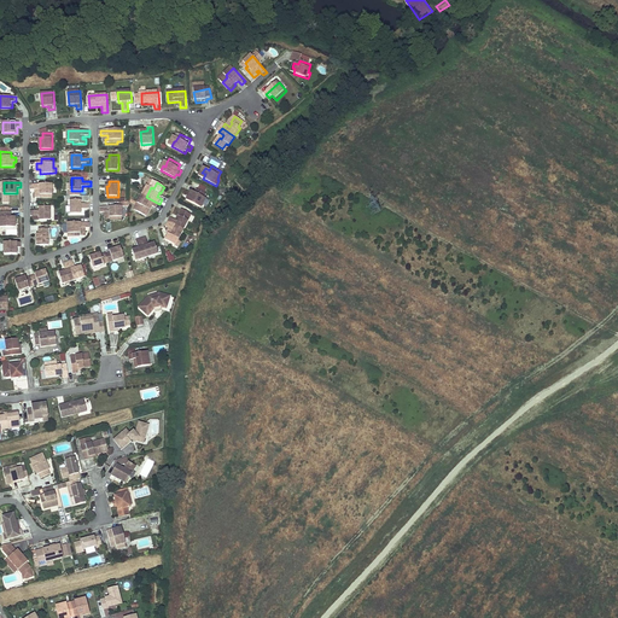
[(53,184),(31,185),(31,190),(36,190),(39,190),(39,192),(36,192),(36,197),(48,197),(48,194),(53,194),(53,184)]
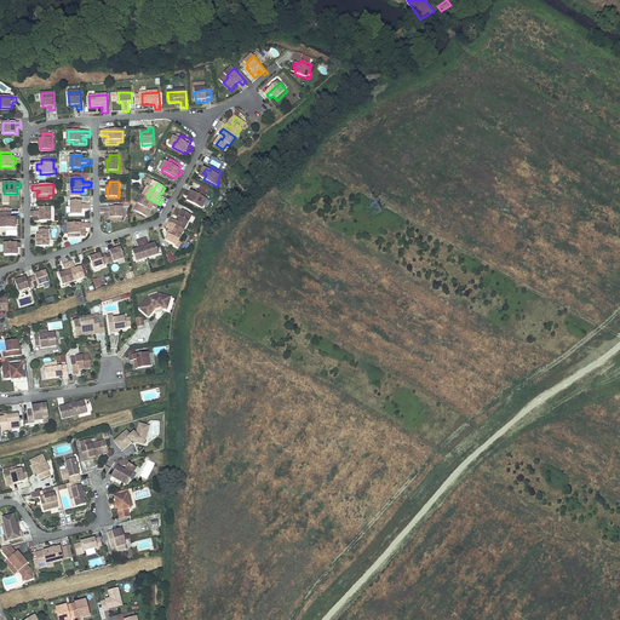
[(197,195),(194,193),(190,197),(194,199),(191,204),(205,211),(207,205),(206,205),(207,200),(210,196),(200,190),(197,195)]
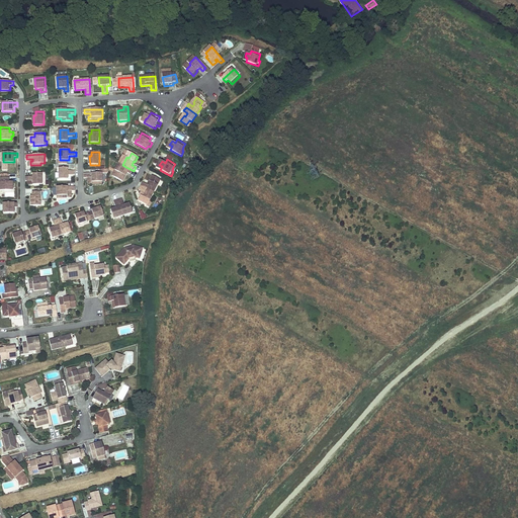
[(132,174),(134,171),(122,165),(118,172),(120,173),(117,178),(123,182),(126,176),(125,175),(127,172),(128,173),(132,174)]
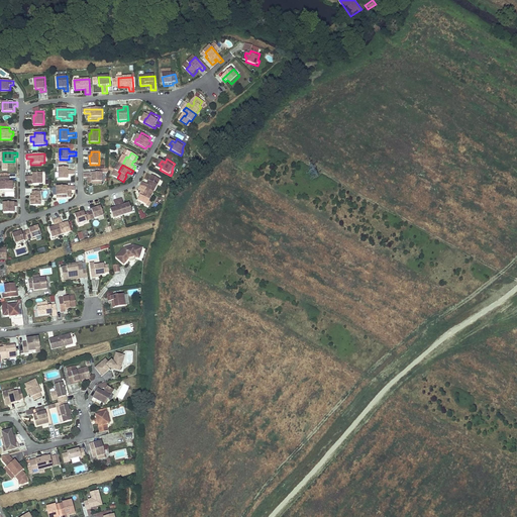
[(76,175),(76,171),(69,171),(69,168),(60,168),(60,179),(69,179),(69,175),(76,175)]
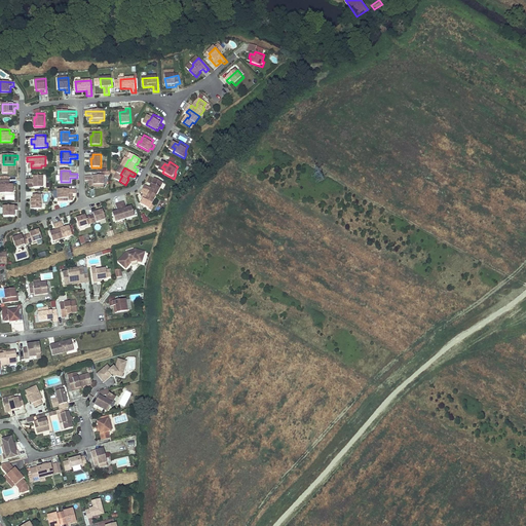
[(43,187),(43,176),(34,176),(35,179),(27,179),(27,184),(29,184),(29,187),(43,187)]
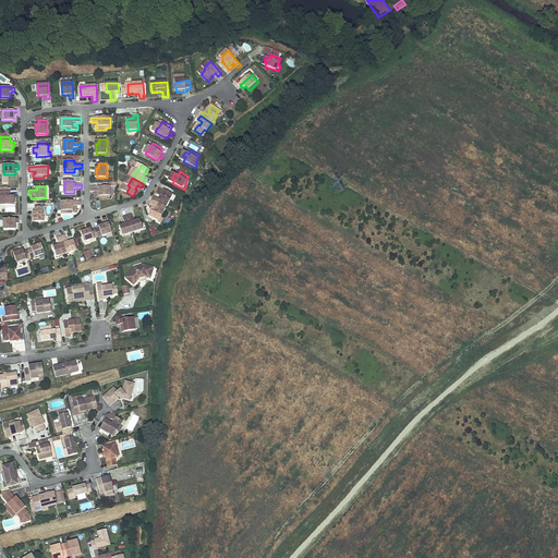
[(111,187),(92,187),(92,192),(96,192),(98,192),(98,194),(96,194),(96,199),(107,199),(107,196),(111,196),(111,187)]
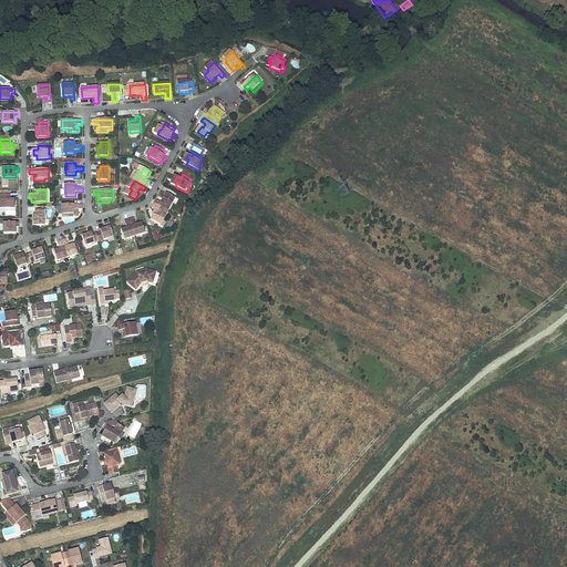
[(158,200),(156,205),(169,212),(177,198),(168,193),(163,203),(158,200)]
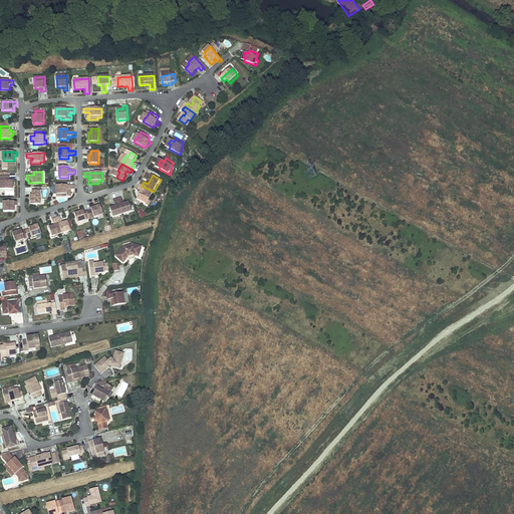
[(10,177),(0,178),(0,182),(0,185),(0,190),(11,190),(11,186),(14,186),(14,181),(10,181),(10,177)]
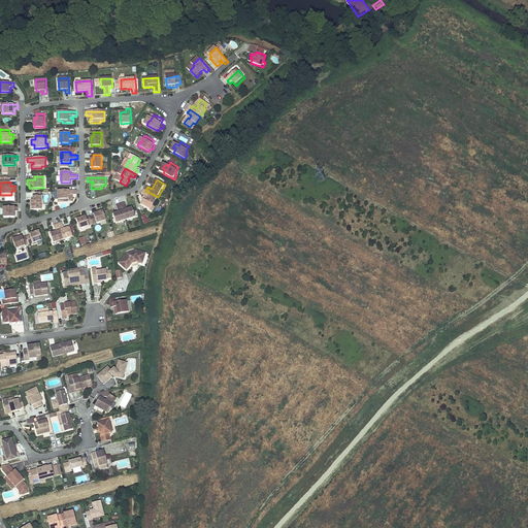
[(77,195),(77,191),(59,191),(59,200),(63,200),(63,202),(73,202),(73,197),(71,197),(71,195),(73,195),(77,195)]
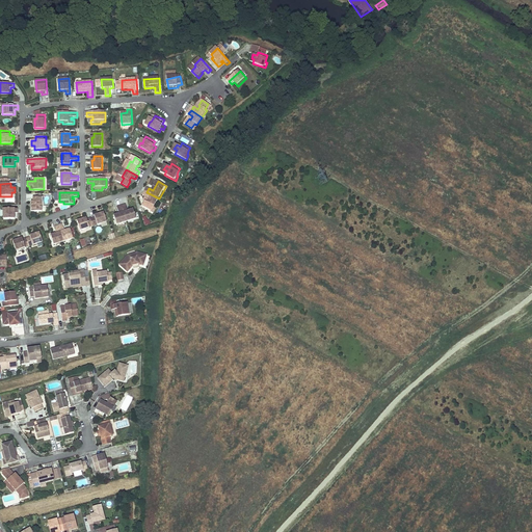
[(159,198),(147,192),(144,195),(149,198),(143,208),(152,212),(159,198)]
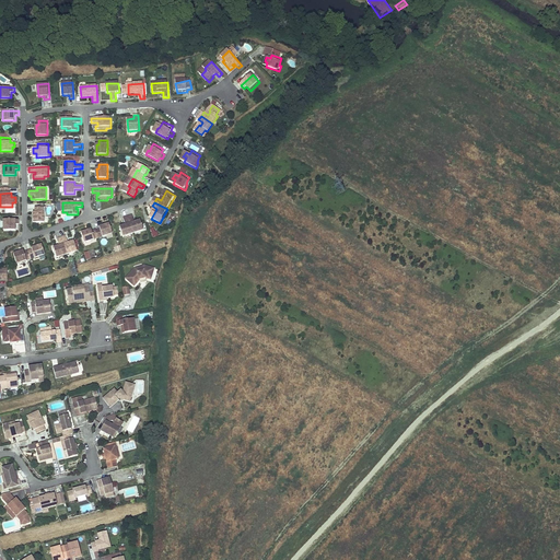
[(45,208),(36,208),(36,212),(34,213),(34,223),(45,223),(45,208)]
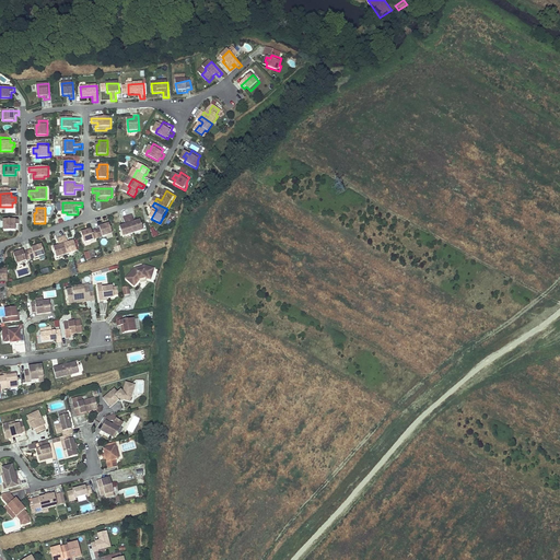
[(133,216),(129,217),(135,234),(144,231),(141,221),(136,222),(133,216)]
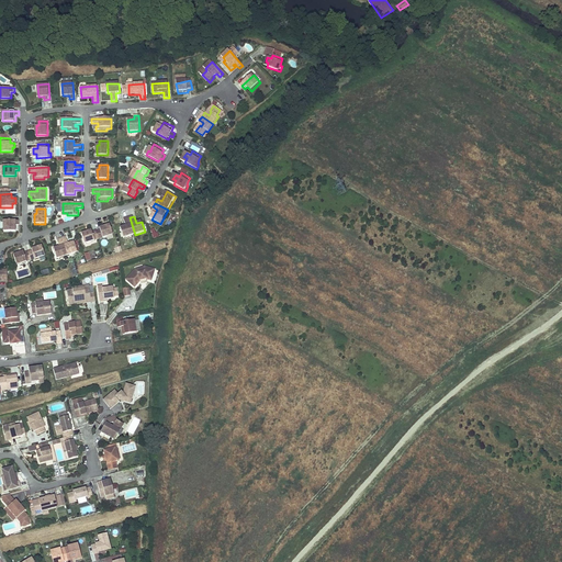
[(135,235),(130,217),(125,220),(127,226),(122,227),(124,238),(135,235)]
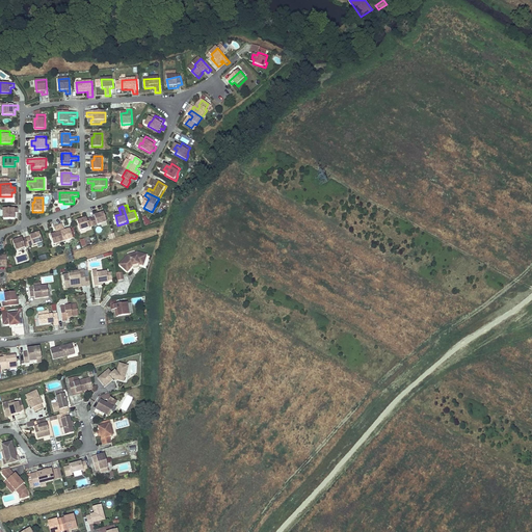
[(19,213),(19,209),(3,209),(3,218),(16,219),(16,213),(19,213)]
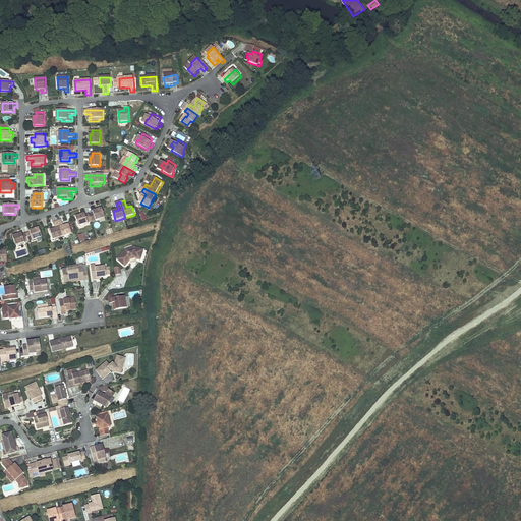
[(90,214),(93,222),(106,218),(103,209),(94,212),(94,213),(90,214)]
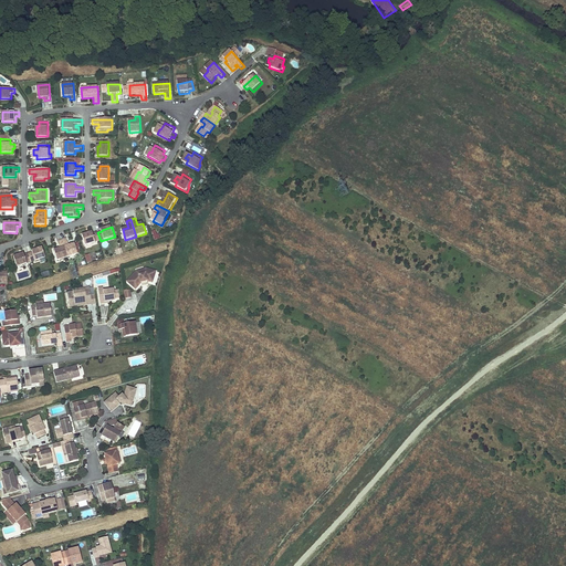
[(101,241),(97,232),(94,234),(93,232),(83,236),(86,245),(101,241)]
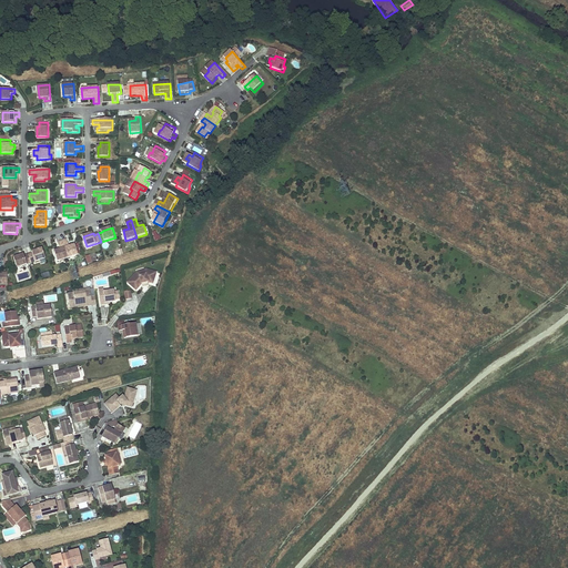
[(68,240),(63,242),(69,259),(79,255),(75,245),(70,247),(68,240)]
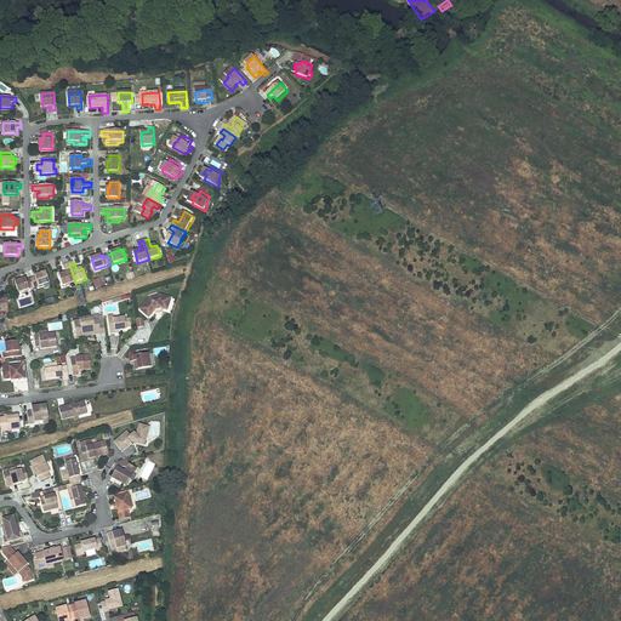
[(75,283),(69,265),(64,266),(67,273),(61,275),(64,286),(75,283)]
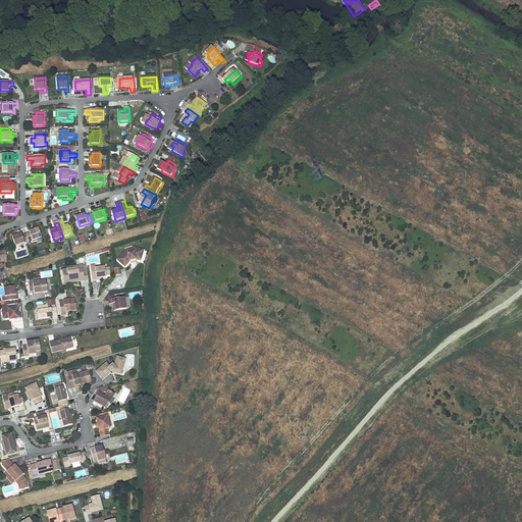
[(28,235),(30,243),(43,239),(40,229),(31,231),(32,233),(28,235)]
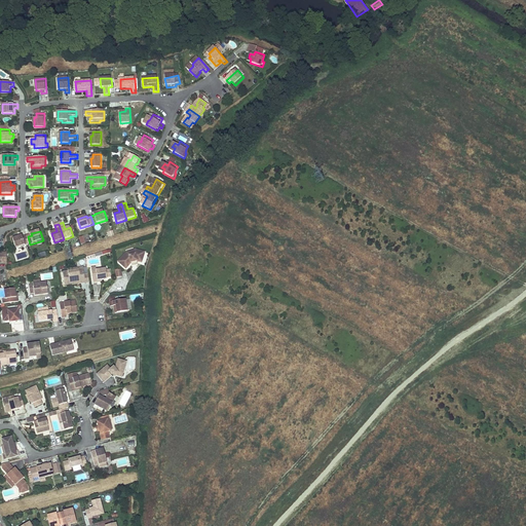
[(30,245),(28,236),(24,237),(23,236),(14,238),(16,249),(30,245)]
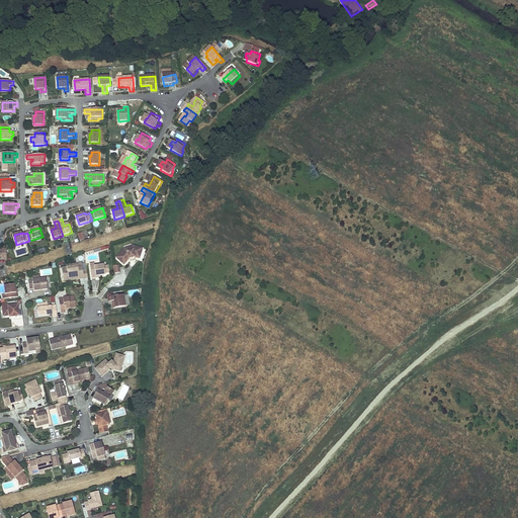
[(133,244),(124,247),(115,257),(123,264),(128,258),(134,256),(140,258),(143,247),(133,244)]
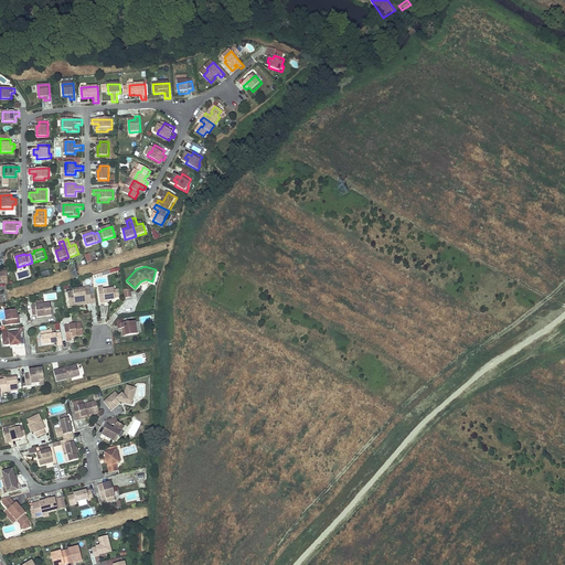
[(75,291),(68,292),(71,307),(76,306),(76,304),(87,301),(88,306),(93,305),(92,296),(91,287),(85,288),(85,290),(75,291)]
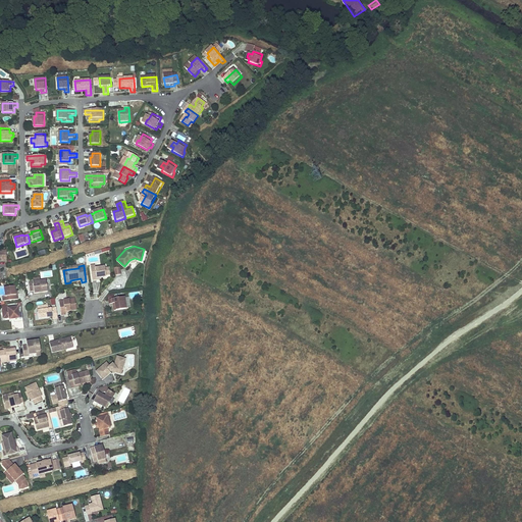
[(96,266),(92,266),(94,281),(98,281),(98,279),(102,278),(108,278),(107,276),(106,269),(106,267),(97,269),(96,266)]
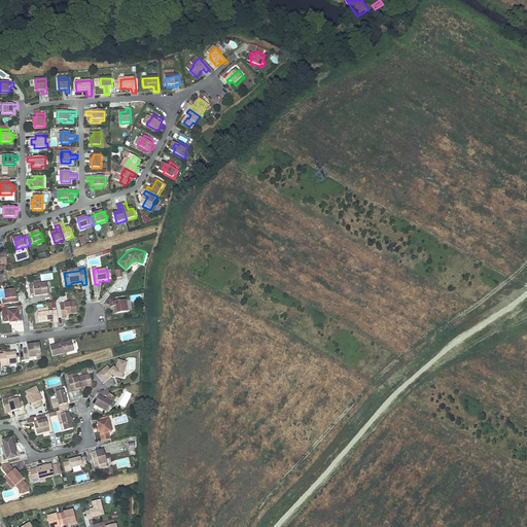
[(47,284),(30,286),(32,294),(36,294),(36,296),(40,296),(41,294),(43,294),(45,295),(49,294),(47,284)]
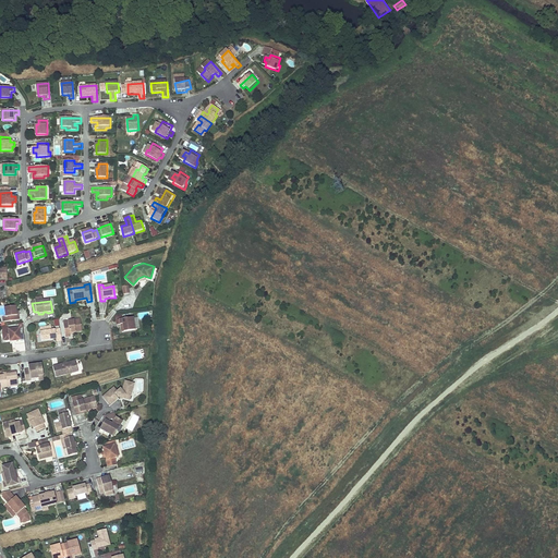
[(4,323),(21,320),(20,316),(19,316),(17,312),(17,306),(7,307),(8,317),(4,317),(4,323)]
